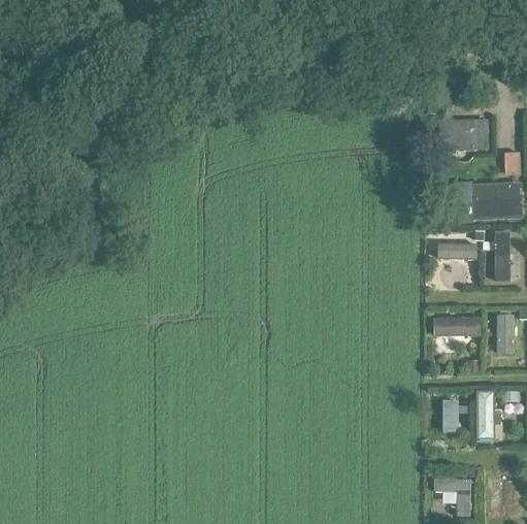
[(426,116),(450,116),(450,97),(426,98),(426,116)]
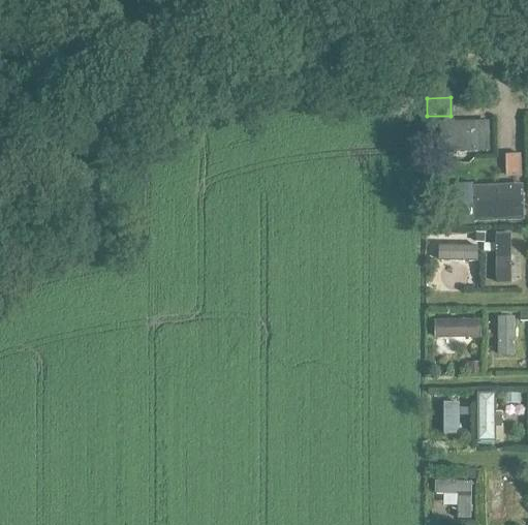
[(488,119),(442,120),(442,148),(488,148),(488,119)]
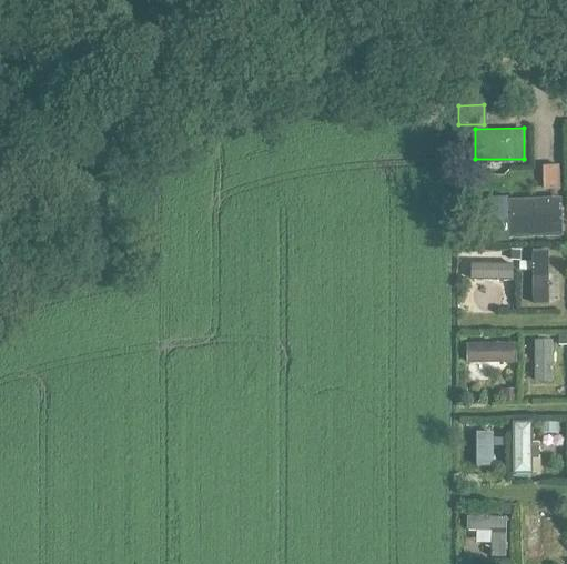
[(556,167),(543,167),(543,184),(556,184),(556,167)]
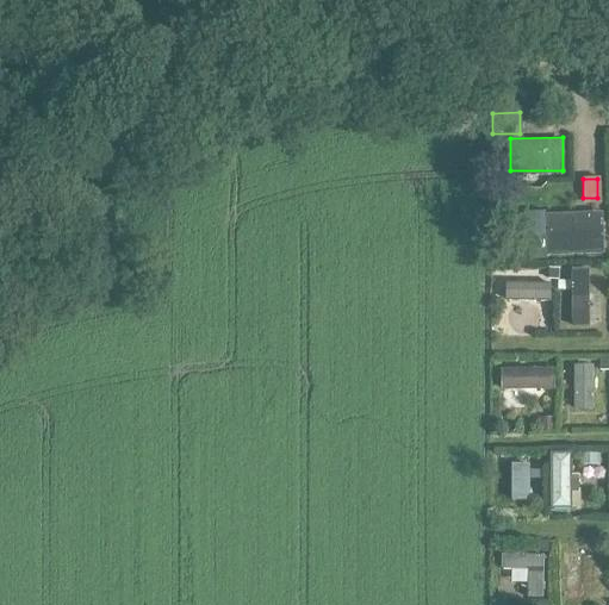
[(527,212),(527,257),(545,257),(545,250),(551,251),(603,249),(603,245),(602,213),(550,214),(542,216),(542,212),(527,212)]
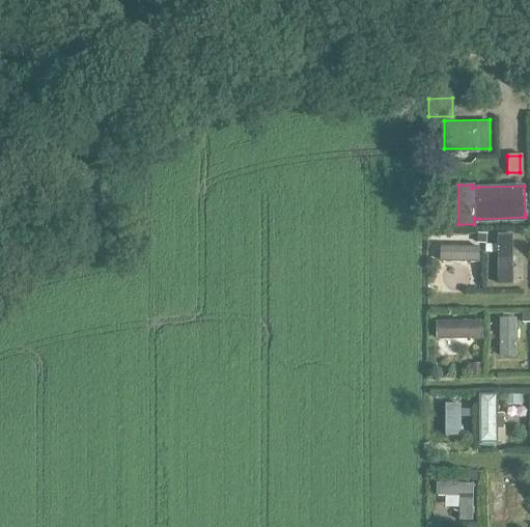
[(476,232),(476,241),(484,242),(485,232),(476,232)]
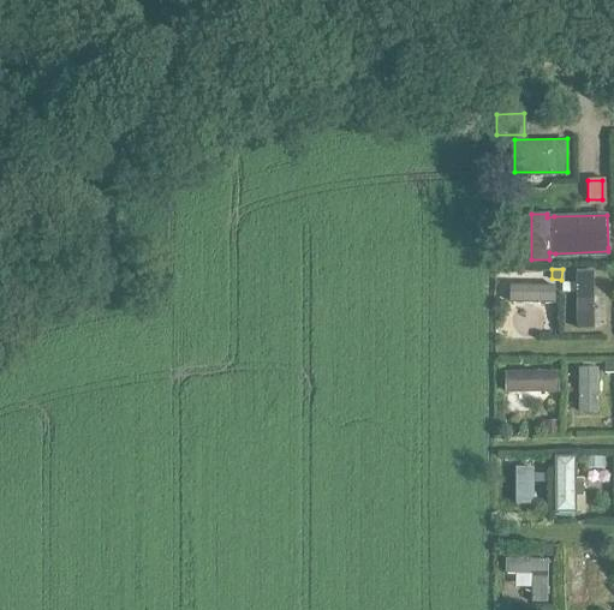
[(577,327),(594,327),(592,269),(576,270),(577,327)]
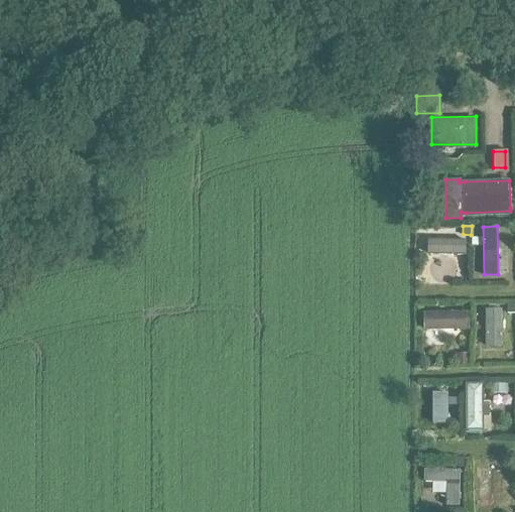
[(481,244),(481,236),(471,236),(471,244),(481,244)]
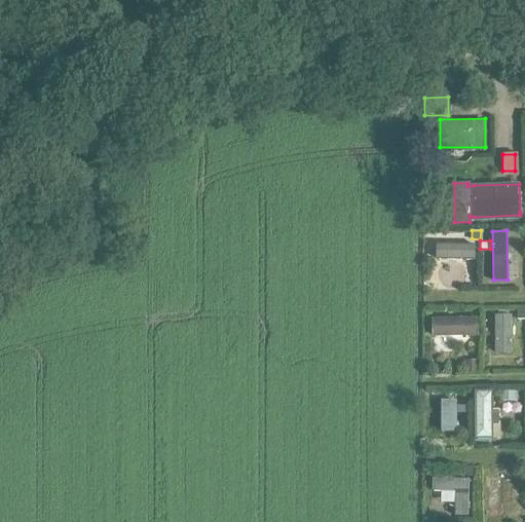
[(437,241),(436,258),(475,259),(476,243),(437,241)]
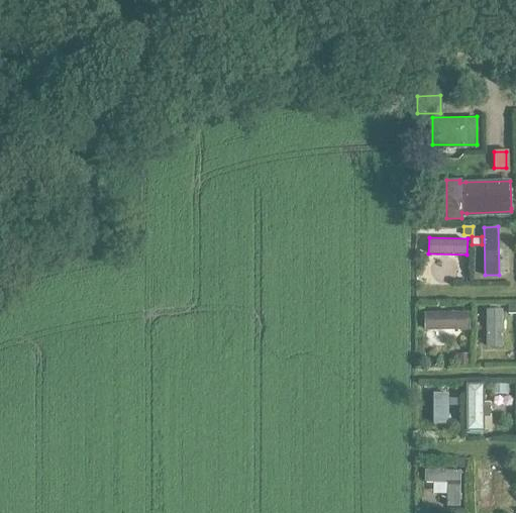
[(515,304),(507,305),(506,314),(515,314),(515,307),(515,304)]
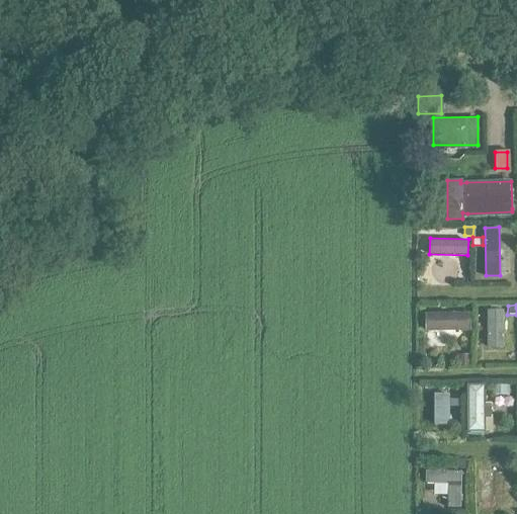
[(489,346),(504,346),(504,309),(489,309),(489,346)]
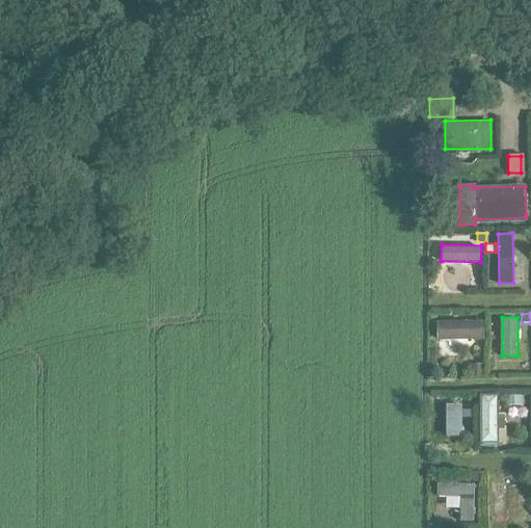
[(436,319),(436,338),(483,338),(483,319),(436,319)]
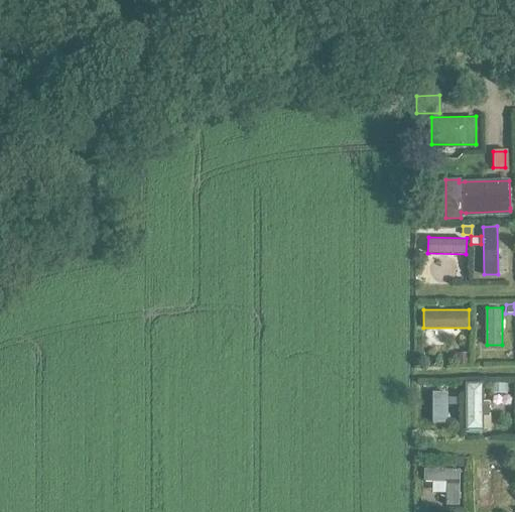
[(458,352),(458,362),(466,362),(467,352),(458,352)]
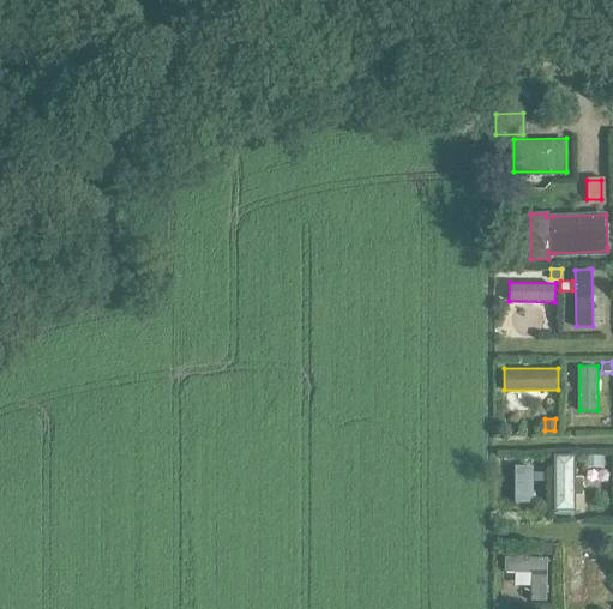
[(576,453),(554,453),(554,511),(576,511),(576,493),(582,493),(582,478),(576,480),(576,453)]
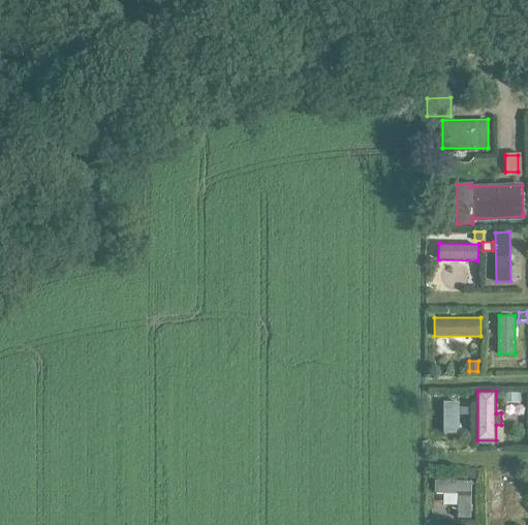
[(501,401),(520,402),(520,392),(501,392),(501,401)]
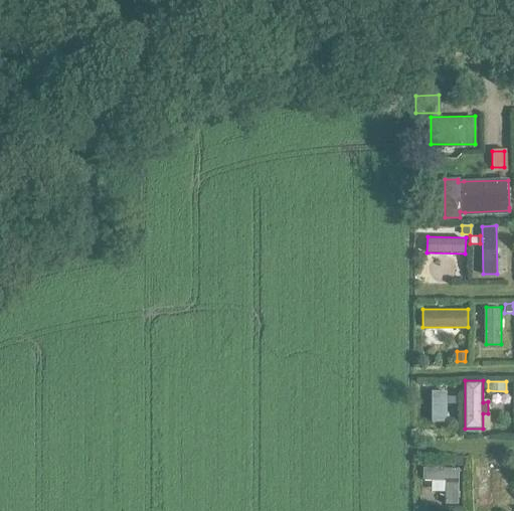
[(434,428),(434,388),(419,388),(419,428),(434,428)]
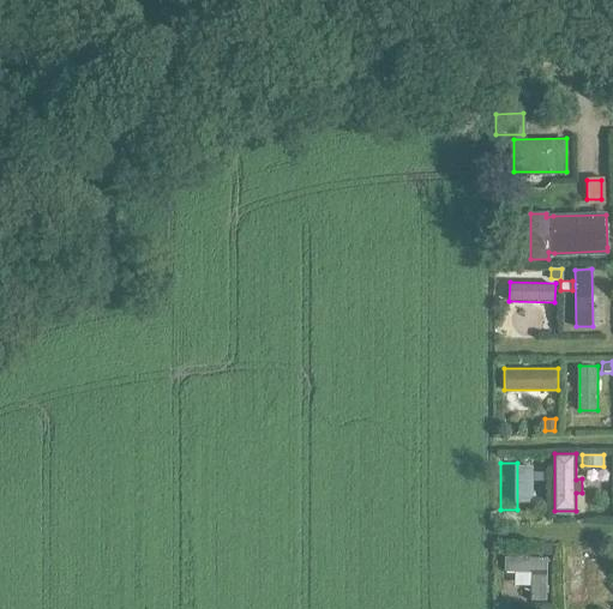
[(532,556),(550,558),(551,546),(533,544),(532,556)]
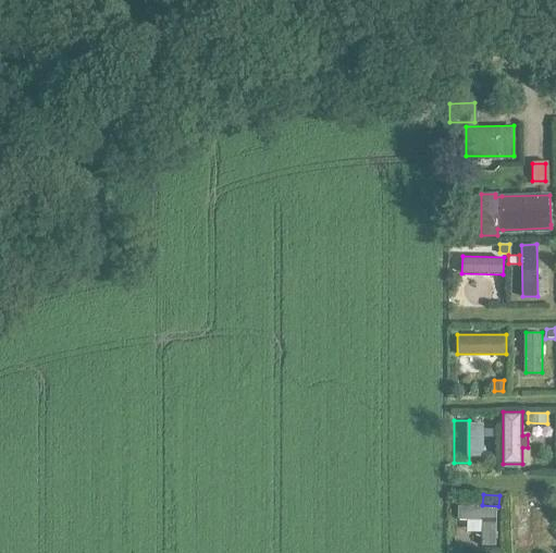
[(522,496),(522,547),(536,548),(536,496),(522,496)]
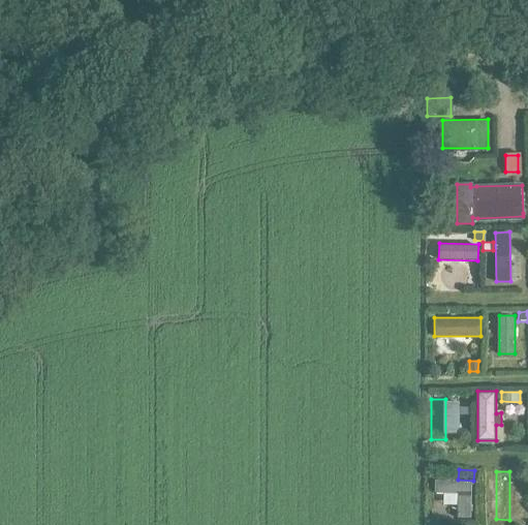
[(433,481),(433,494),(441,494),(457,495),(456,506),(456,519),(469,519),(470,482),(433,481)]
